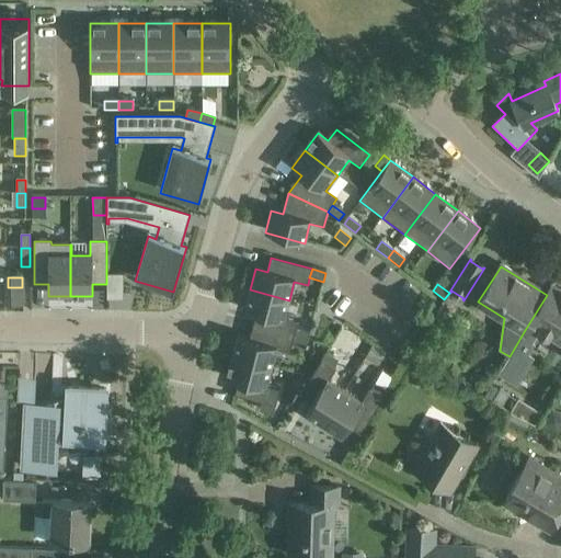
[(560,294),(551,288),(547,295),(525,330),(510,356),(497,375),(517,388),(534,360),(528,355),(535,345),(533,344),(539,332),(560,345),(560,294)]
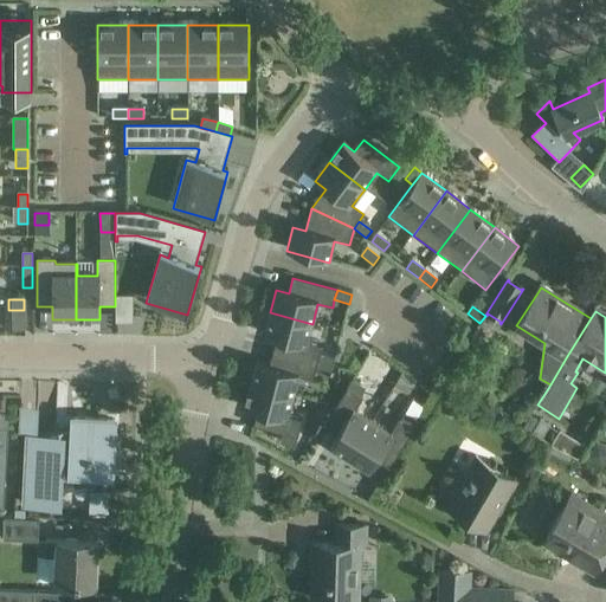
[(270,312),(264,336),(277,340),(274,353),(317,364),(320,356),(322,348),(307,344),(313,324),(270,312)]
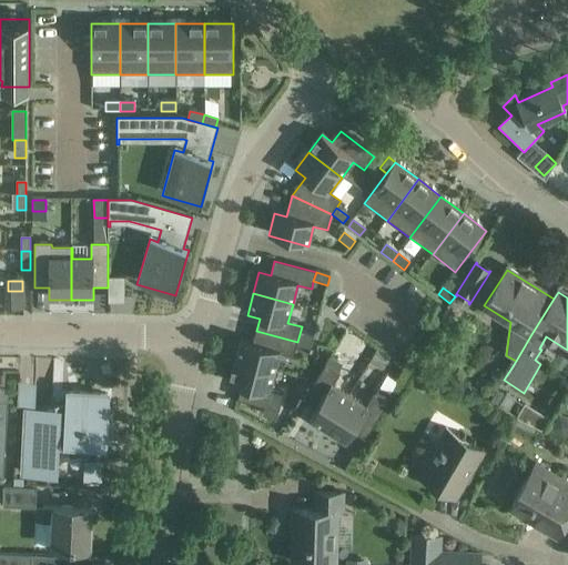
[(256,331),(253,344),(241,341),(235,362),(274,373),(280,354),(293,357),(295,351),(297,342),(256,331)]
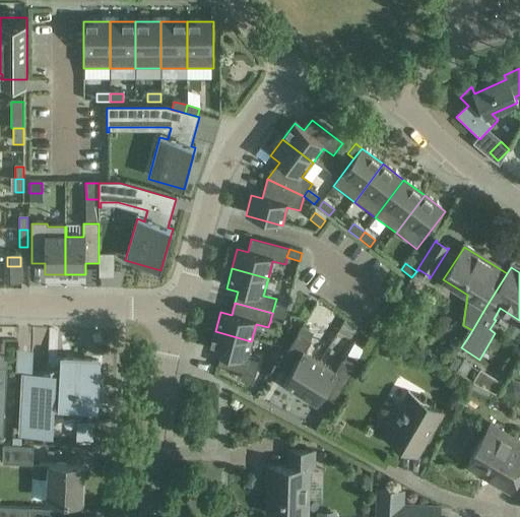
[(274,306),(272,313),(285,316),(287,309),(274,306)]
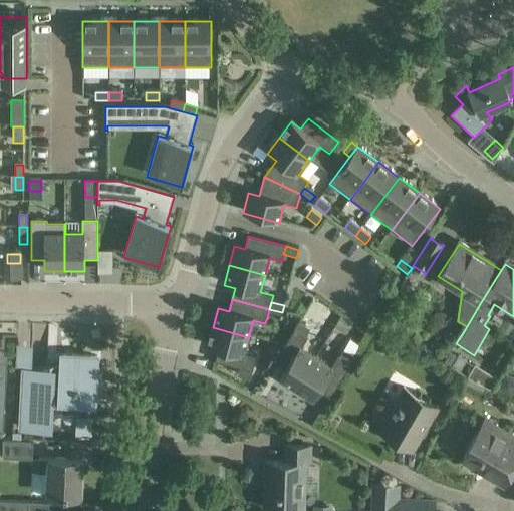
[(269,309),(267,317),(279,321),(282,312),(269,309)]
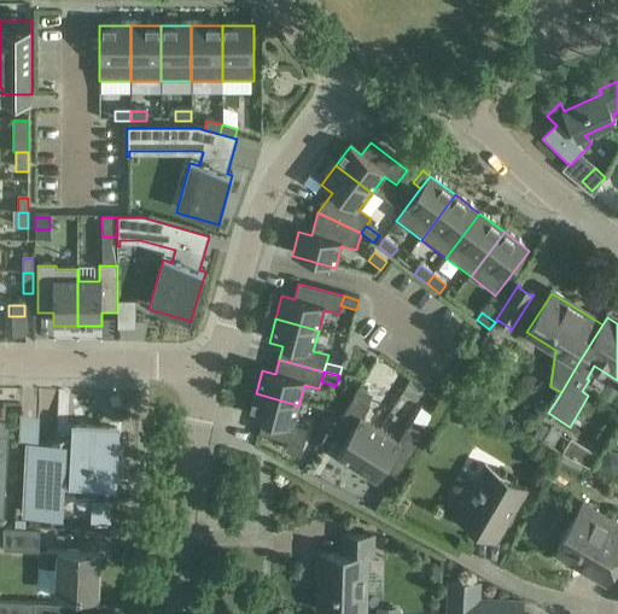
[(360,389),(354,397),(368,405),(373,397),(360,389)]
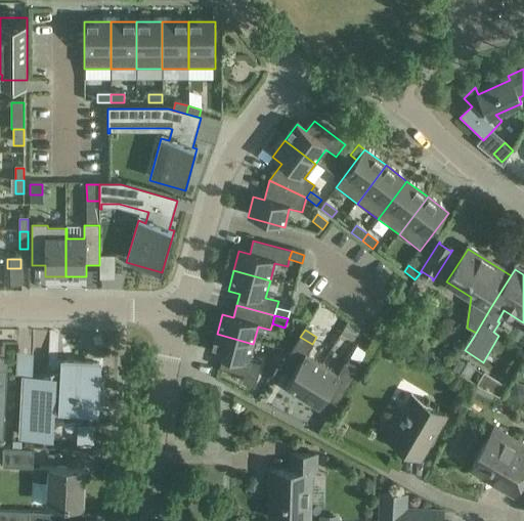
[(217,334),(211,354),(222,357),(219,370),(244,377),(257,380),(261,364),(249,361),(253,344),(217,334)]
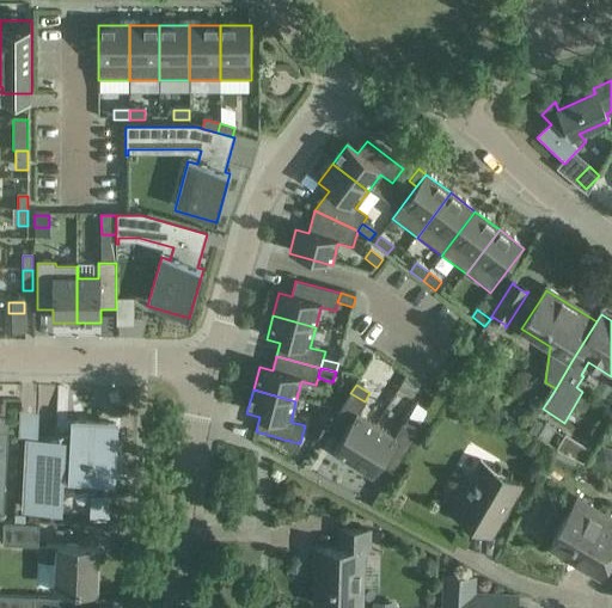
[(350,393),(326,433),(340,441),(332,452),(353,465),(377,427),(359,416),(366,403),(365,401),(350,393)]
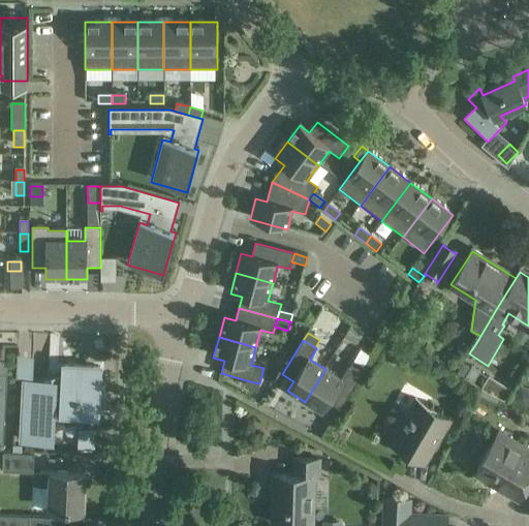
[(353,362),(349,369),(361,376),(365,369),(353,362)]
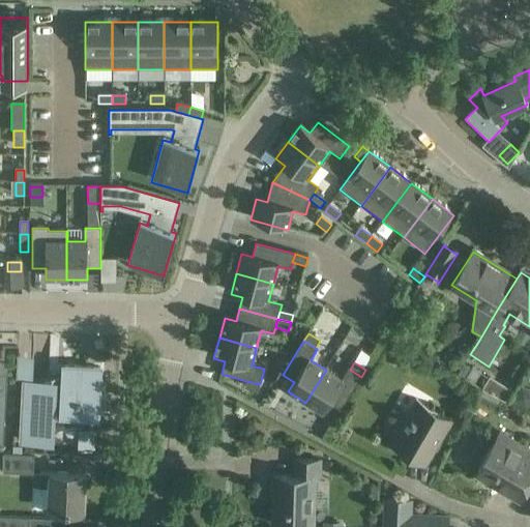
[(90,419),(99,419),(100,403),(98,403),(100,370),(63,368),(63,378),(52,382),(52,385),(24,383),(21,443),(52,445),(53,422),(62,419),(62,415),(64,416),(64,427),(82,428),(83,417),(85,417),(85,419),(89,419),(89,421),(90,421),(90,419)]
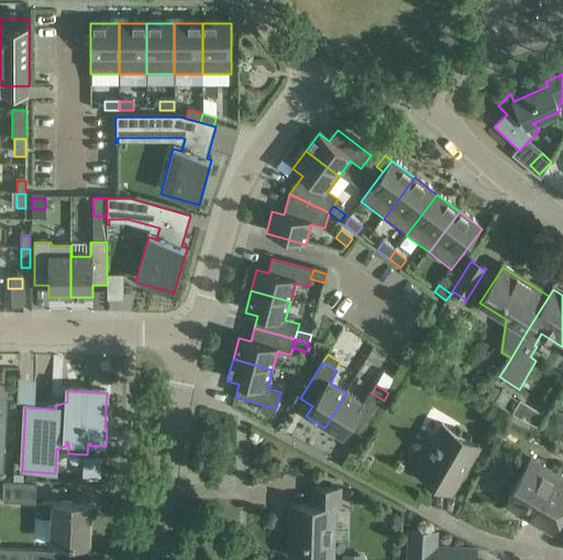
[(363,404),(346,393),(324,428),(343,439),(350,429),(355,432),(362,437),(384,401),(372,393),(370,392),(363,404)]
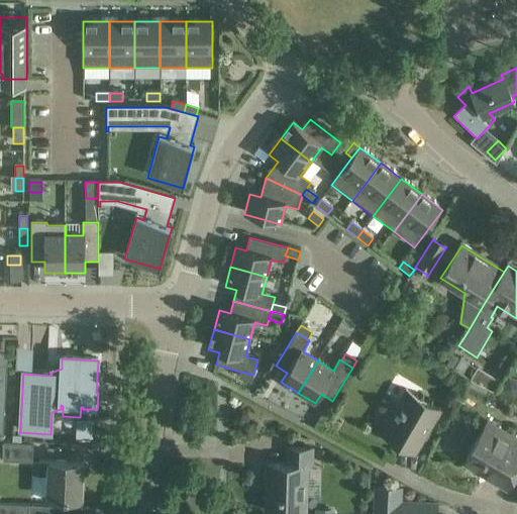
[(478,369),(470,382),(484,389),(489,392),(492,394),(499,382),(478,369)]
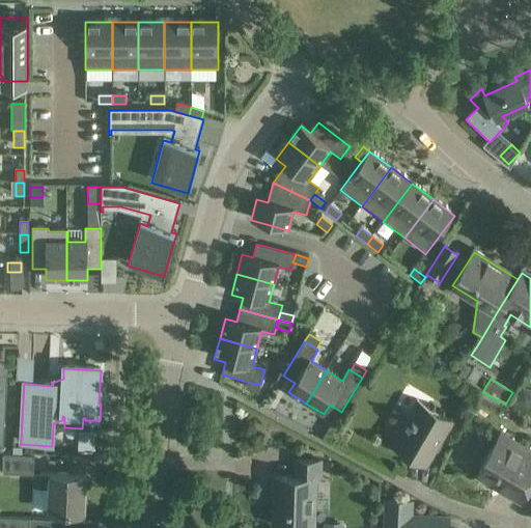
[(260,385),(247,382),(245,389),(258,393),(260,385)]
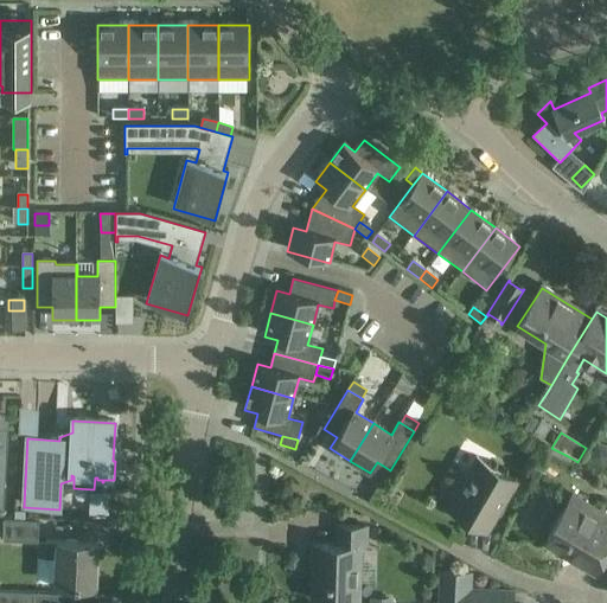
[(568,456),(561,468),(567,472),(574,460),(568,456)]
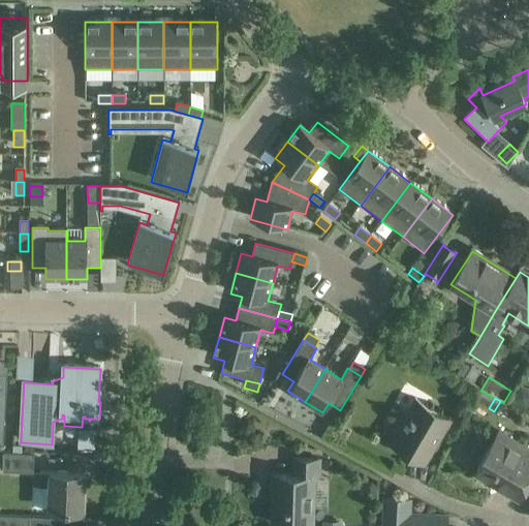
[(426,464),(450,422),(415,401),(406,415),(400,411),(383,439),(426,464)]
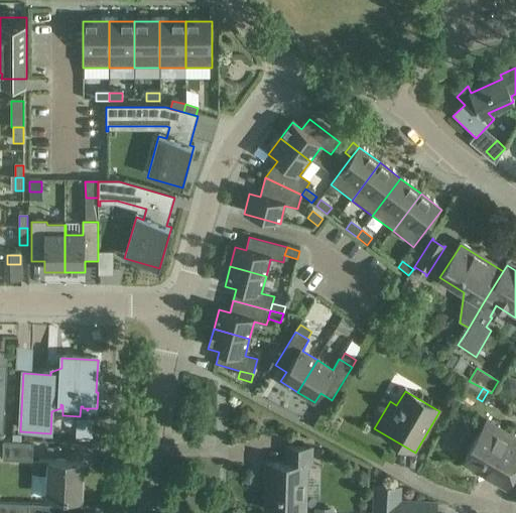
[(495,438),(482,431),(463,464),(506,489),(515,472),(515,451),(513,450),(515,444),(515,437),(501,428),(495,438)]
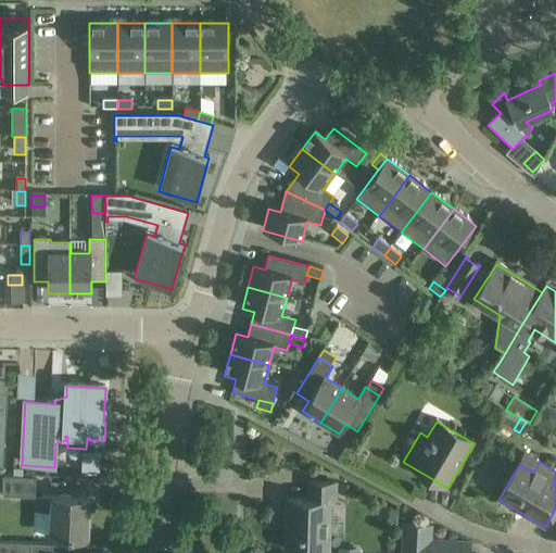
[(33,499),(34,480),(2,479),(2,498),(33,499)]
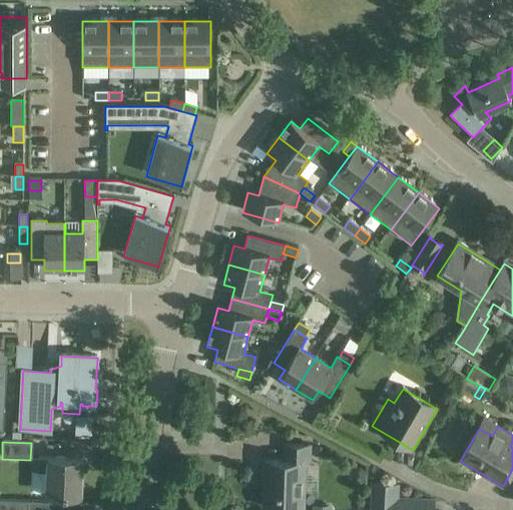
[(303,509),(304,464),(310,464),(311,448),(286,447),(285,463),(266,462),(265,478),(270,479),(269,509),(264,509),(303,509)]
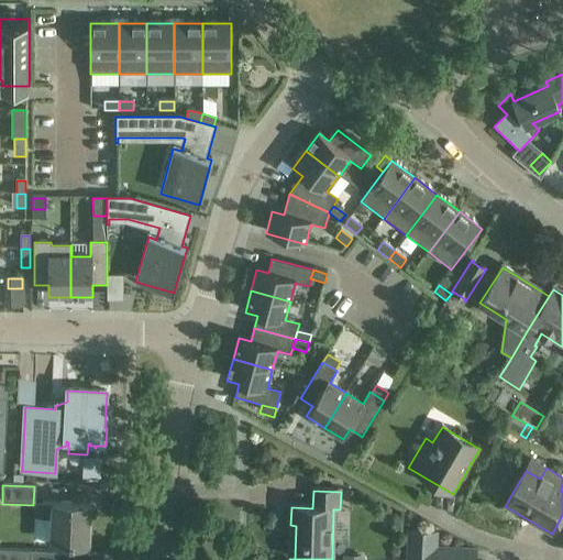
[(88,546),(90,506),(42,504),(41,519),(53,520),(51,544),(88,546)]
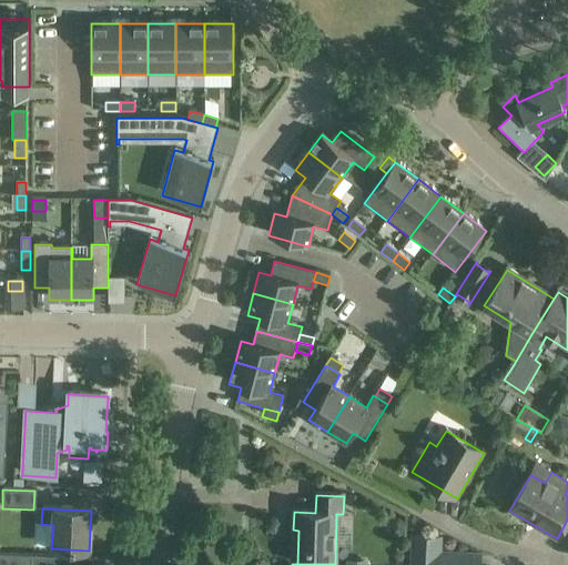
[(439,540),(414,538),(412,564),(479,564),(480,557),(439,555),(439,540)]
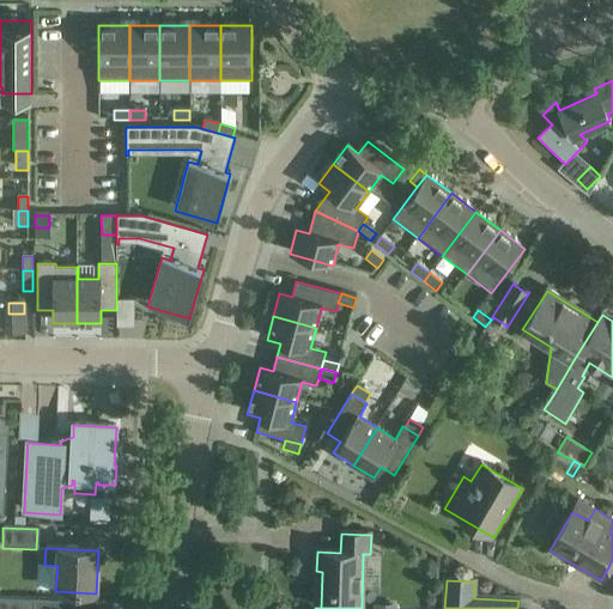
[(30,608),(31,601),(0,598),(0,608),(30,608)]
